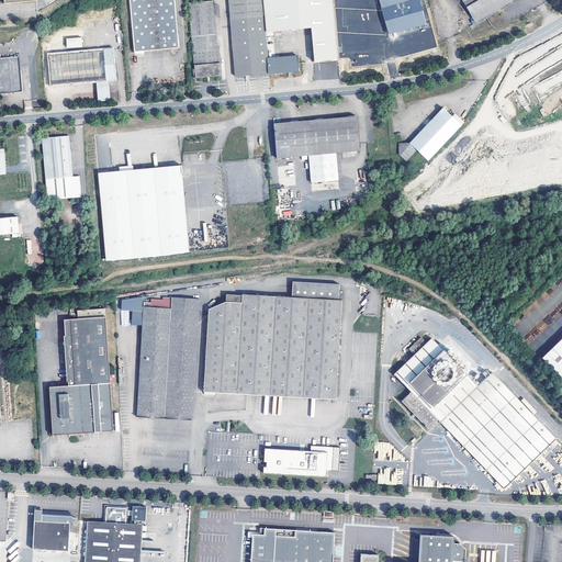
[(179,48),(175,0),(128,0),(134,52),(179,48)]
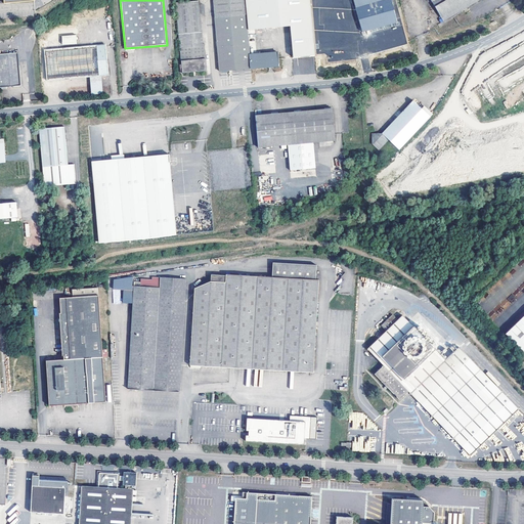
[(247,14),(245,0),(214,0),(216,17),(247,14)]
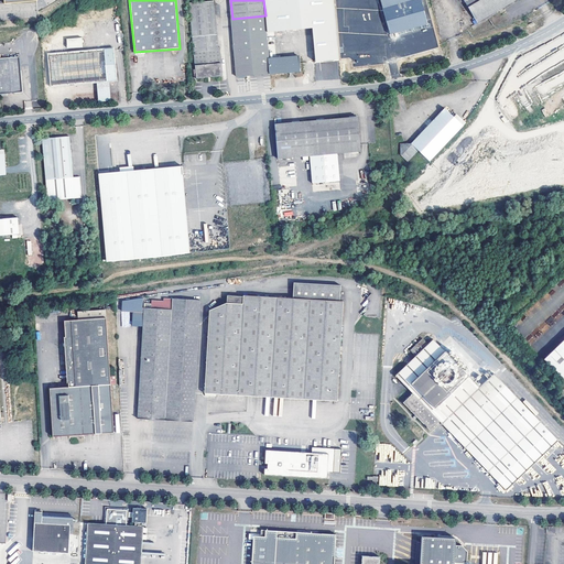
[(263,0),(266,15),(267,32),(313,29),(315,62),(339,60),(333,0),(263,0)]
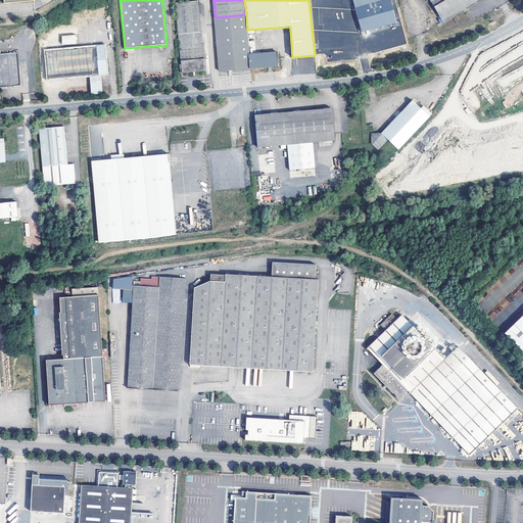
[(396,22),(390,0),(352,0),(362,32),(396,22)]
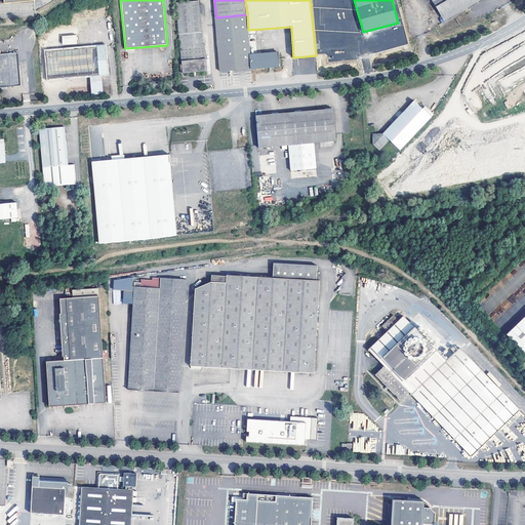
[(431,0),(442,18),(440,21),(441,24),(480,0),(431,0)]
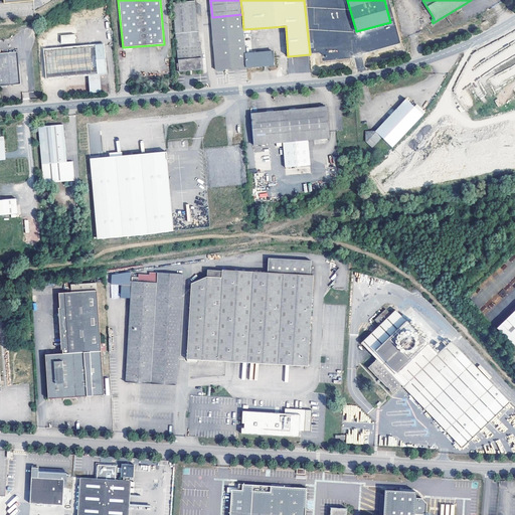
[(173,3),(179,72),(203,69),(201,43),(198,43),(195,2),(173,3)]
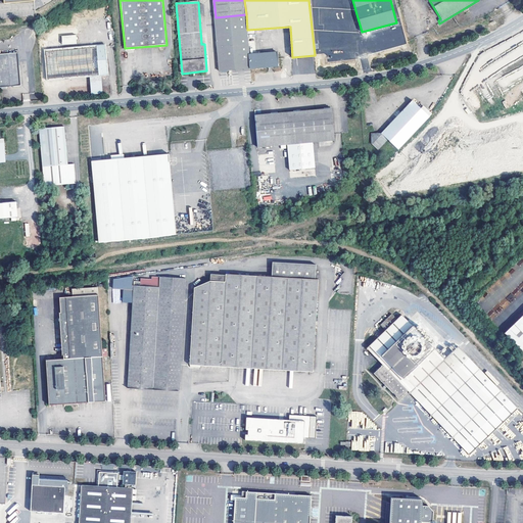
[(250,68),(249,54),(247,30),(246,14),(216,17),(221,70),(250,68)]
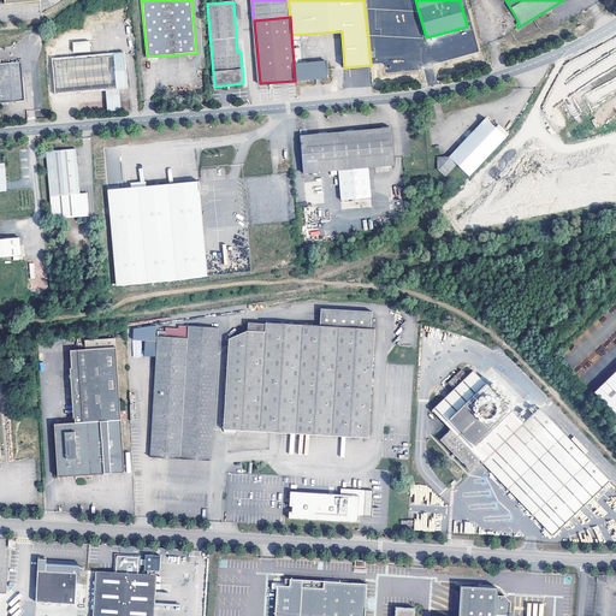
[(73,53),(90,52),(90,41),(72,42),(73,53)]
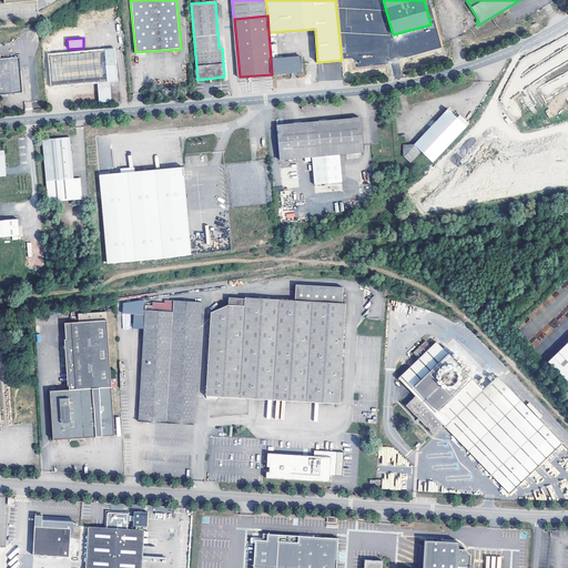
[(50,54),(52,87),(99,82),(111,81),(118,81),(114,49),(50,54)]
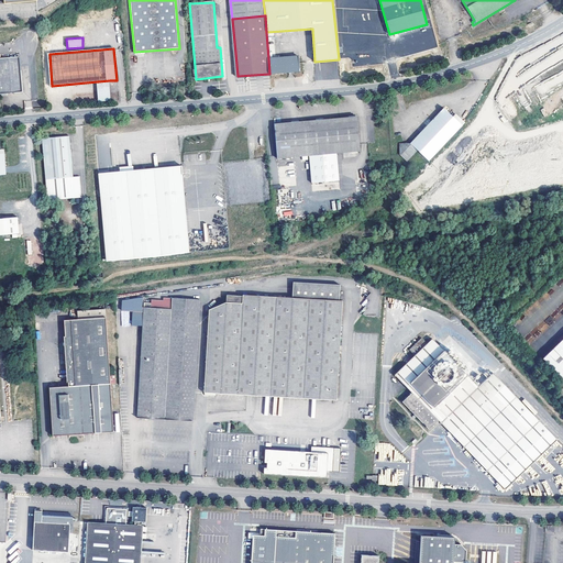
[(0,94),(22,91),(20,56),(0,57),(0,94)]
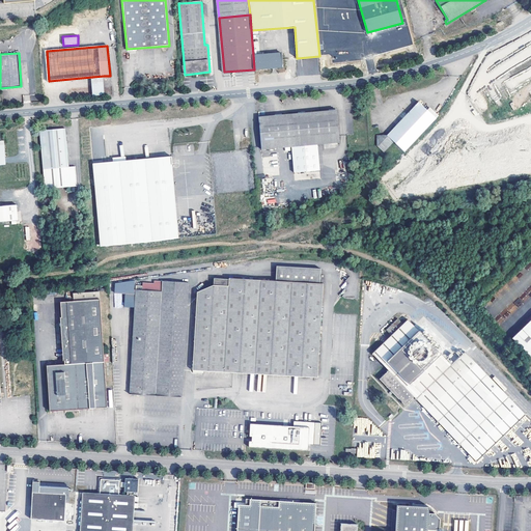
[(253,55),(254,70),(283,67),(282,53),(253,55)]
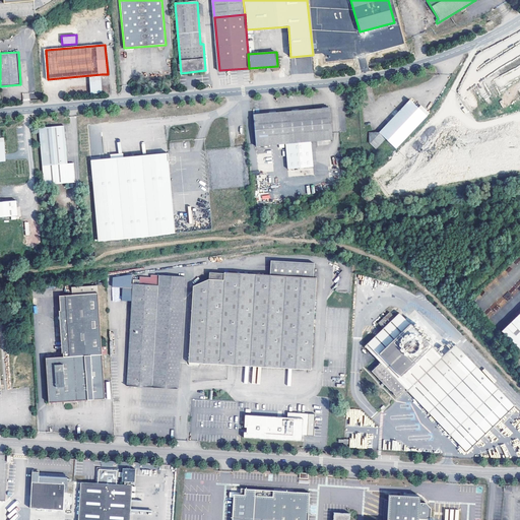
[(102,74),(90,75),(91,94),(103,93),(102,74)]
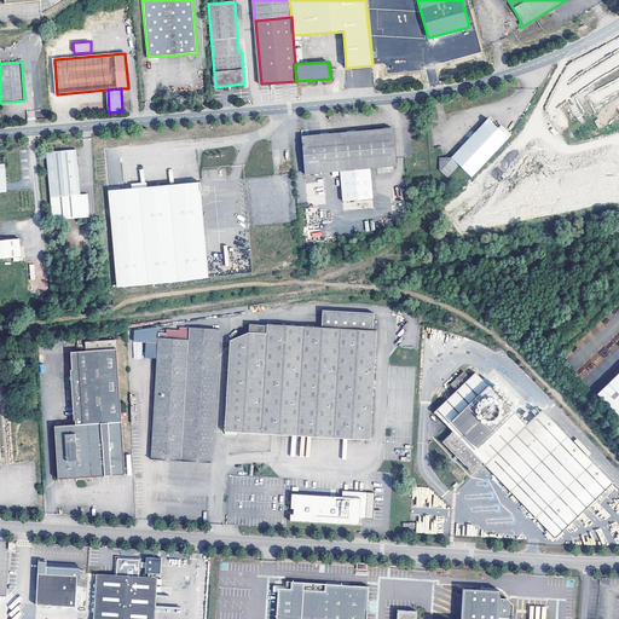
[(487,117),(451,157),(439,158),(440,171),(449,178),(460,166),(472,177),(508,138),(498,128),(487,117)]
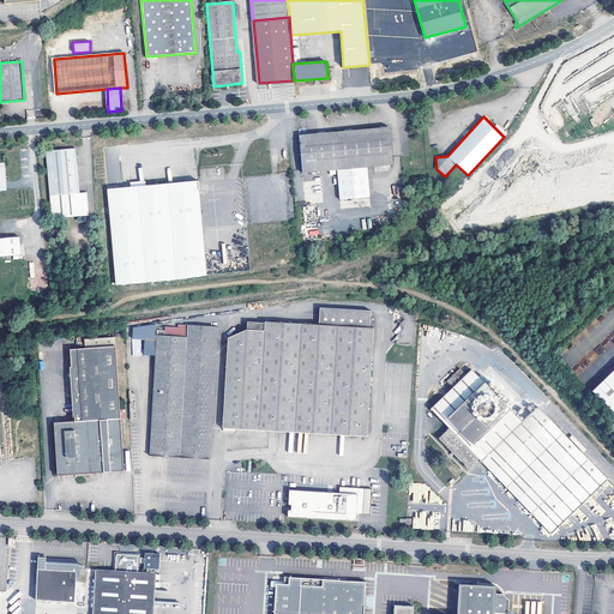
[(497,124),(494,127),(504,137),(507,133),(497,124)]
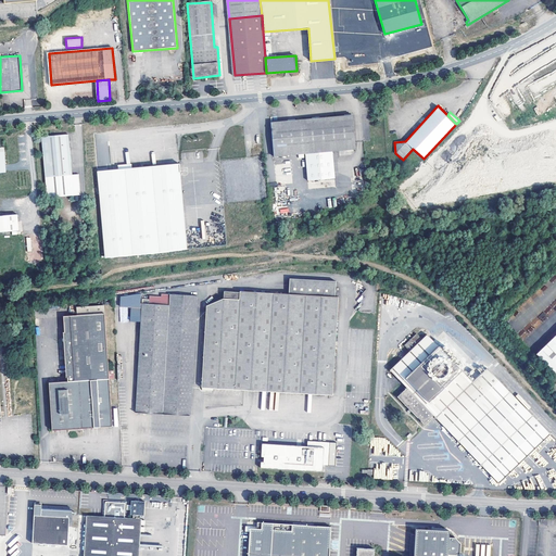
[(355,149),(353,115),(270,123),(274,158),(305,154),(332,151),(355,149)]
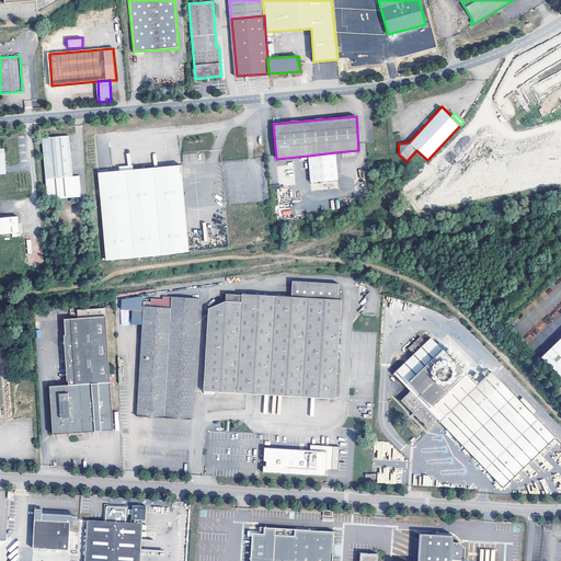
[(73,178),(70,136),(43,138),(47,201),(82,198),(81,176),(73,178)]
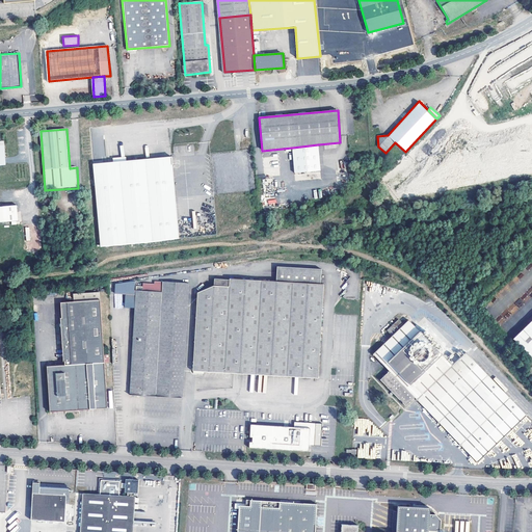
[(318,144),(292,148),(295,174),(321,170),(318,144)]
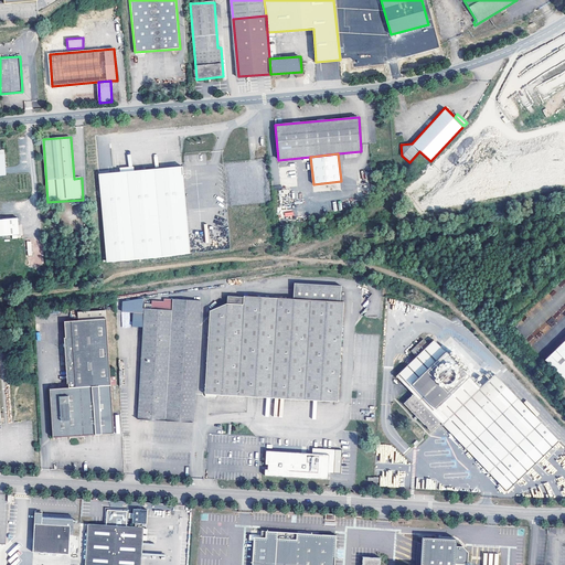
[(107,262),(162,256),(191,254),(182,167),(155,169),(99,174),(107,262)]
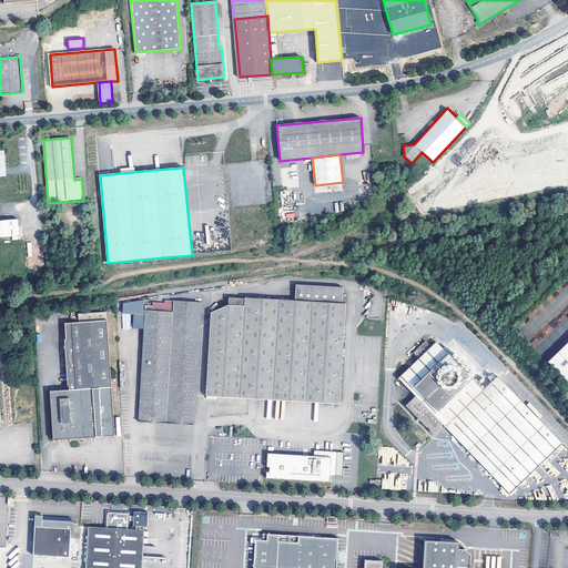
[(18,219),(0,220),(0,237),(20,236),(18,219)]
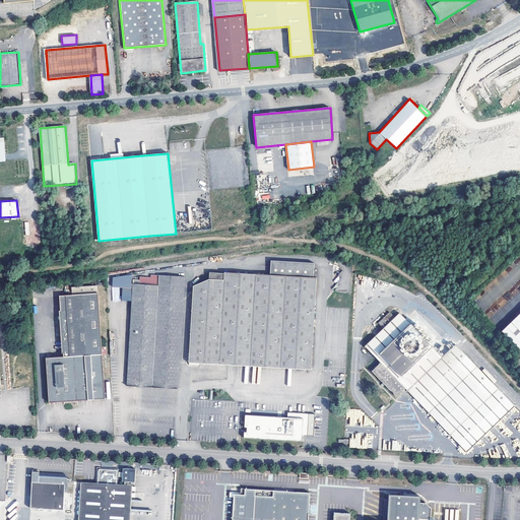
[(317,277),(309,277),(310,263),(275,261),(271,261),(270,275),(224,272),(224,273),(210,272),(209,279),(193,285),(189,363),(312,370),(317,277)]
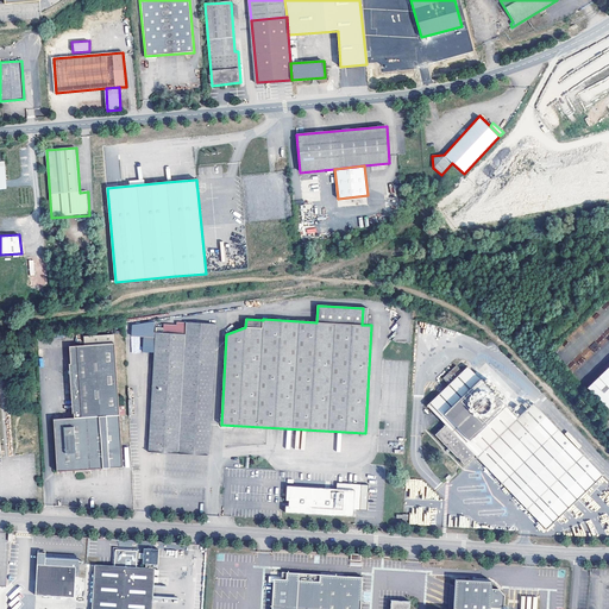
[(155,352),(156,332),(154,332),(155,321),(131,325),(131,336),(143,337),(142,351),(155,352)]
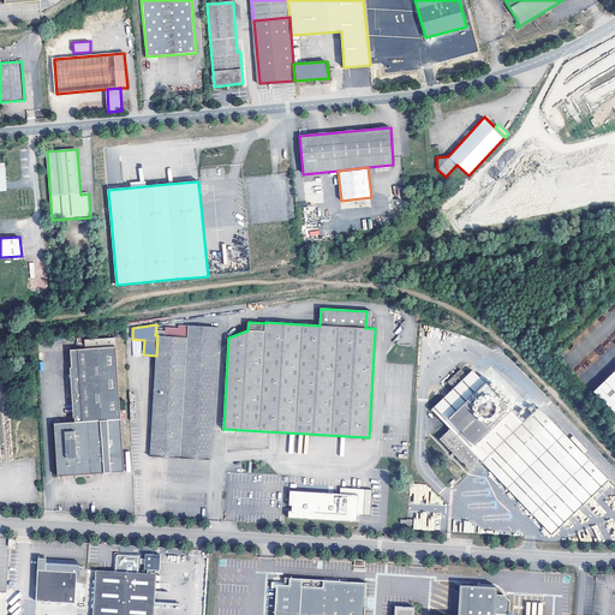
[(212,460),(219,328),(189,326),(187,338),(157,335),(156,356),(151,457),(212,460)]
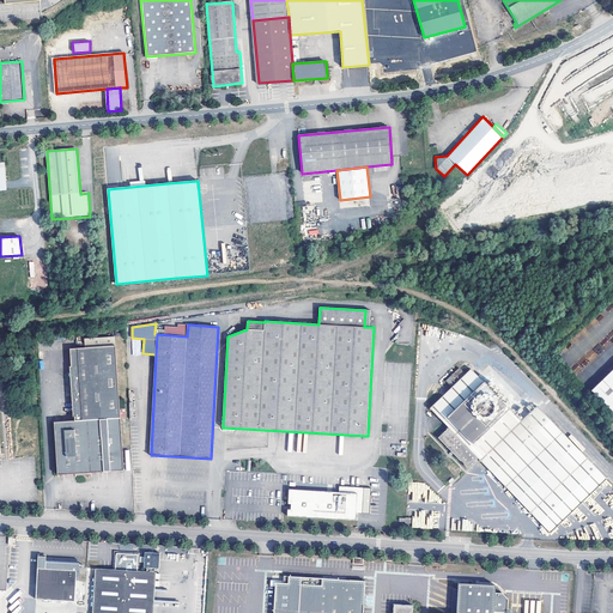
[(120,408),(116,346),(115,337),(84,339),(85,347),(70,349),(74,420),(54,423),(58,475),(125,471),(121,418),(126,417),(126,408),(120,408)]
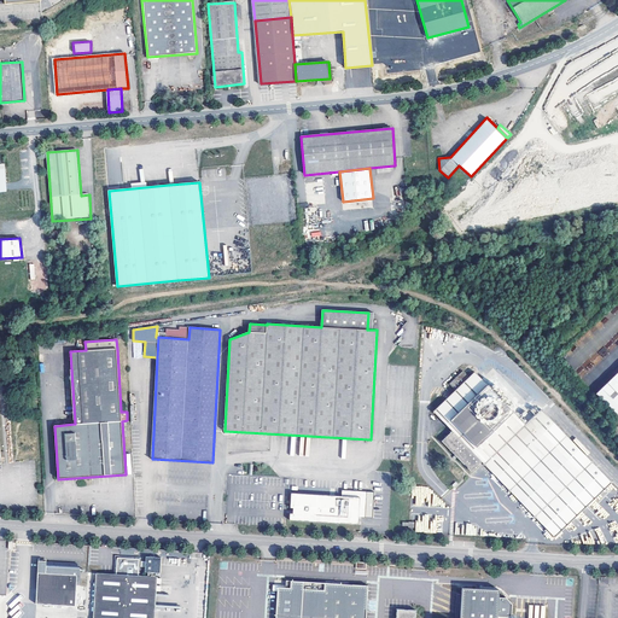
[(542,409),(530,420),(526,424),(474,371),(470,377),(464,371),(450,384),(455,390),(433,412),(453,431),(442,441),(472,472),(482,461),(555,537),(612,482),(542,409)]
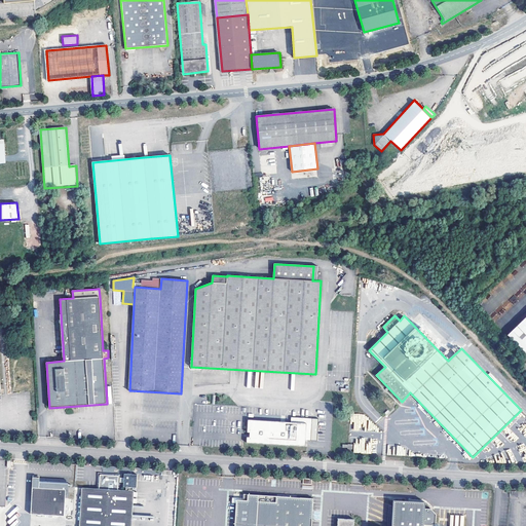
[(525,354),(525,315),(506,335),(525,354)]
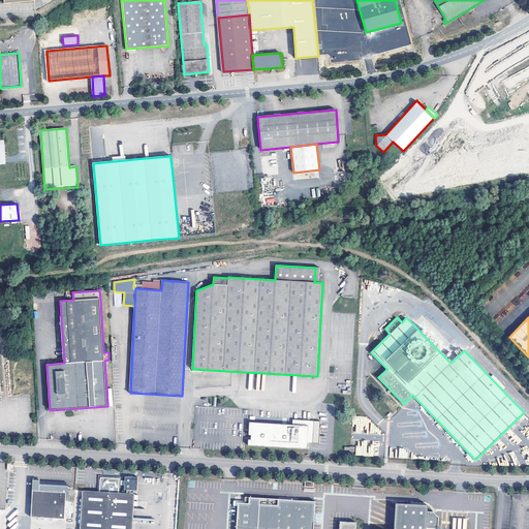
[(260,424),(249,423),(248,435),(251,436),(251,440),(248,440),(248,445),(259,446),(259,440),(265,440),(265,447),(307,449),(307,443),(313,444),(314,422),(293,421),(292,432),(282,431),(282,427),(266,426),(266,430),(260,430),(260,424)]
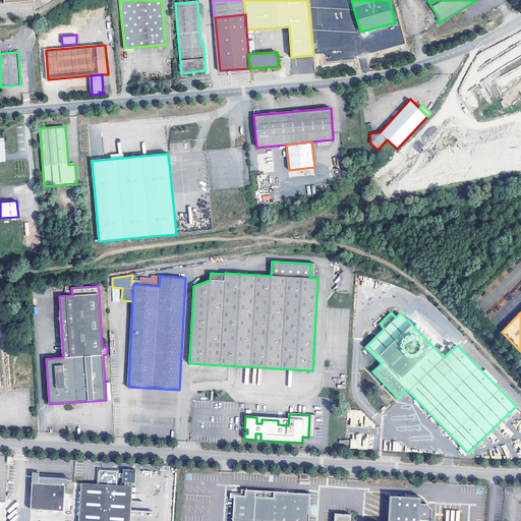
[(124,482),(132,482),(135,482),(136,470),(123,469),(122,474),(122,479),(122,482),(124,482)]
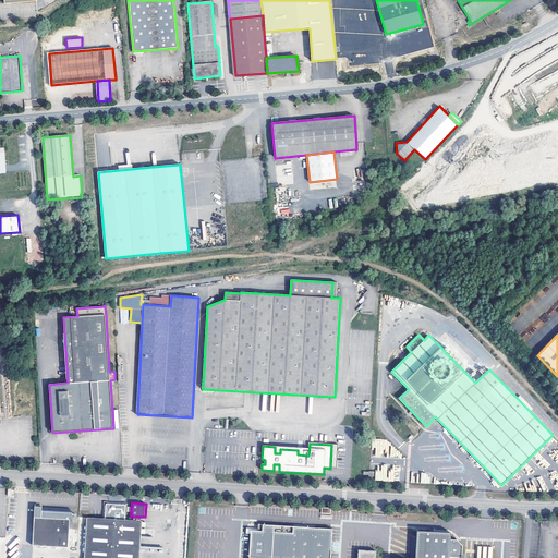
[(131,513),(131,508),(126,508),(126,505),(108,504),(108,507),(105,506),(104,518),(126,520),(128,512),(131,513)]
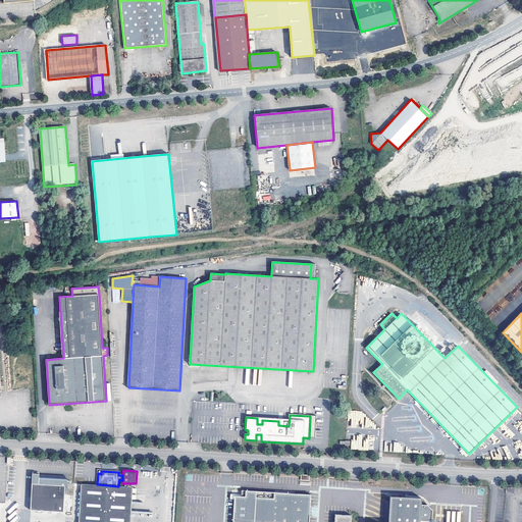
[(34,473),(32,510),(63,512),(66,476),(40,474),(40,473),(34,473)]
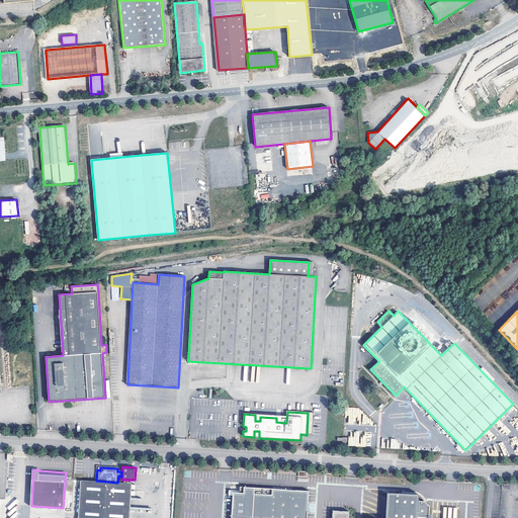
[(130,517),(133,484),(132,484),(123,483),(117,483),(96,481),(81,480),(78,517),(130,517)]
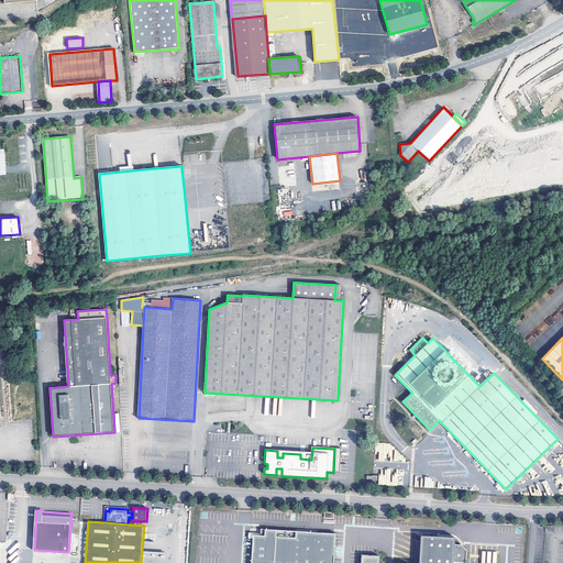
[(465,562),(466,552),(461,547),(454,547),(455,539),(421,537),(421,543),(417,543),(415,562),(378,562),(379,556),(363,555),(362,562),(333,562),(335,536),(268,531),(267,538),(256,537),(254,562),(465,562)]
